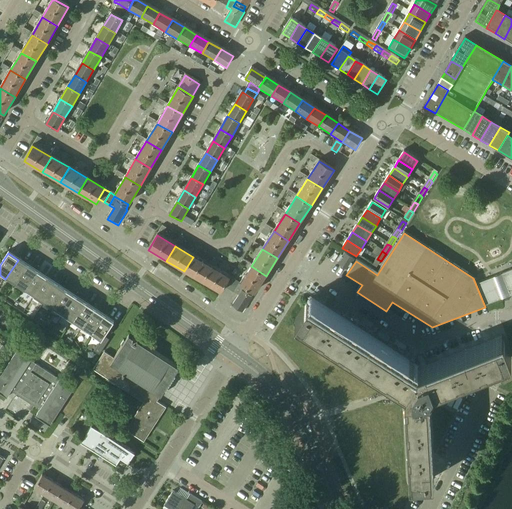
[(338,264),(347,270),(354,260),(344,254),(338,264)]
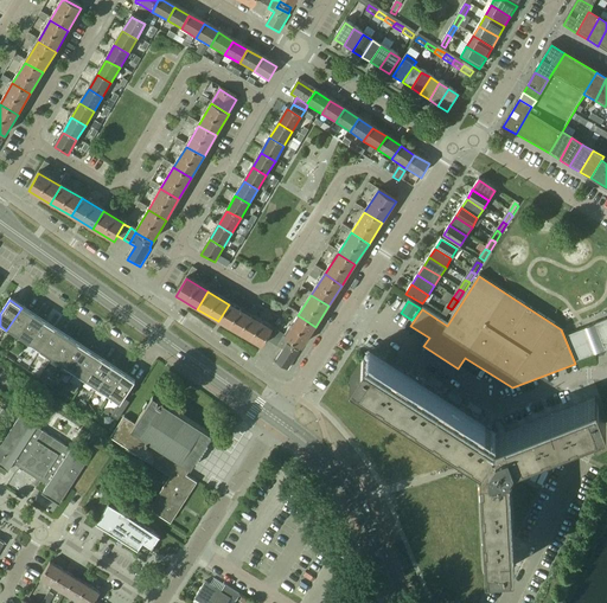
[(218,321),(240,334),(250,316),(229,305),(218,321)]
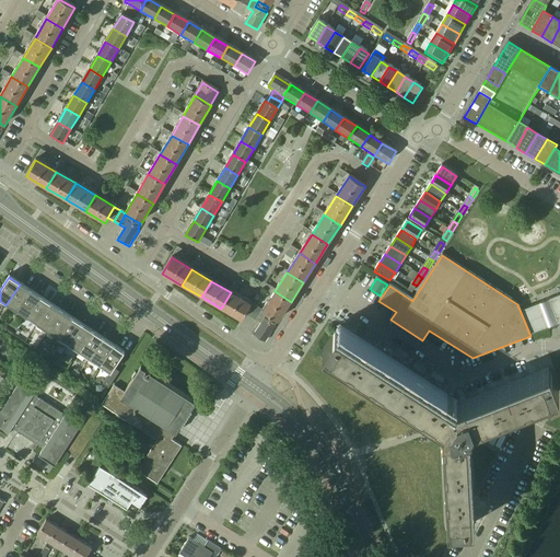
[(407,292),(411,294),(417,286),(412,283),(407,292)]
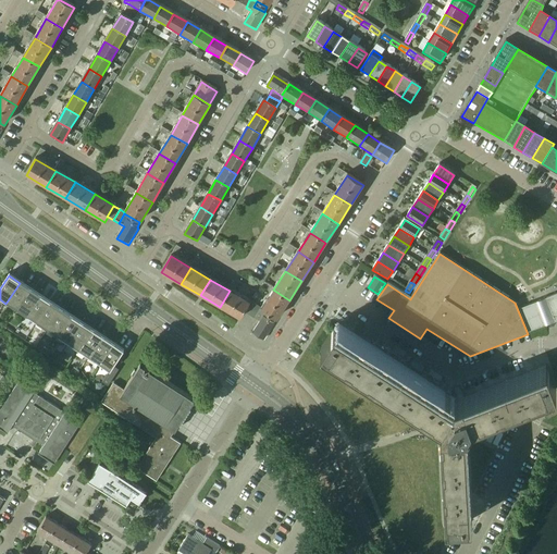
[(5,304),(16,310),(31,290),(20,283),(5,304)]
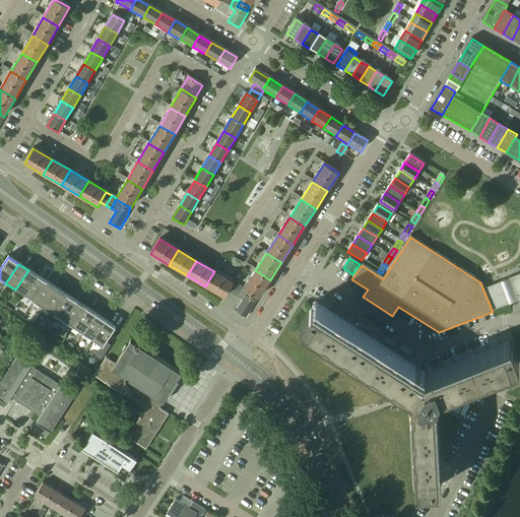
[(15,289),(24,296),(38,276),(28,270),(15,289)]
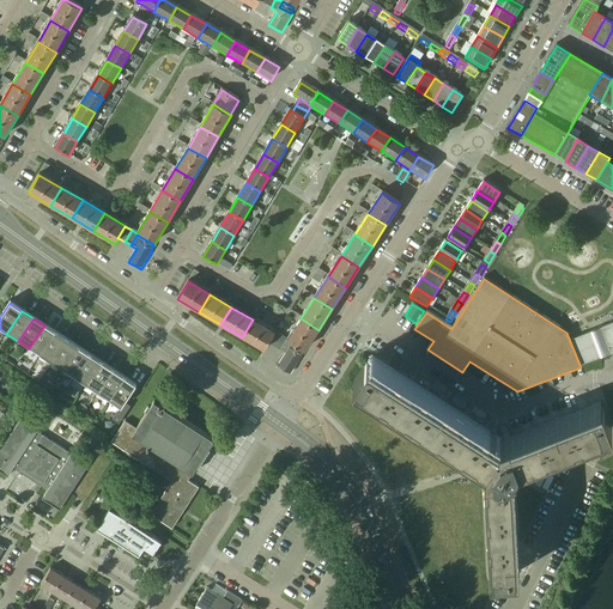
[(287,340),(303,351),(304,352),(319,330),(301,318),(286,340),(287,340)]
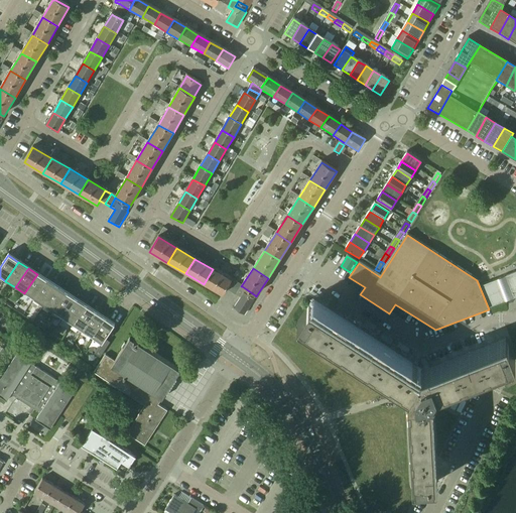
[(225,290),(231,280),(213,269),(204,284),(223,295),(225,290)]
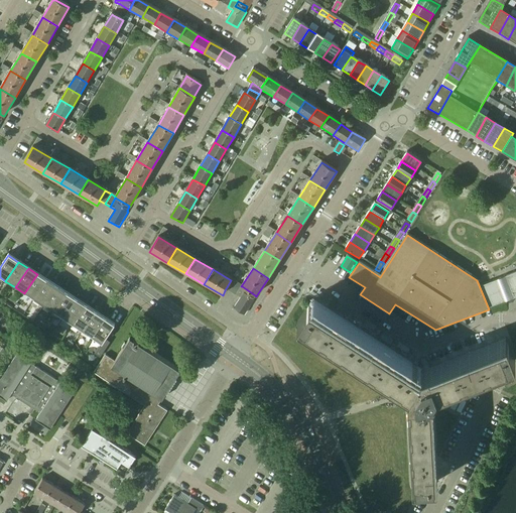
[(515,273),(504,278),(513,299),(515,298),(515,273)]
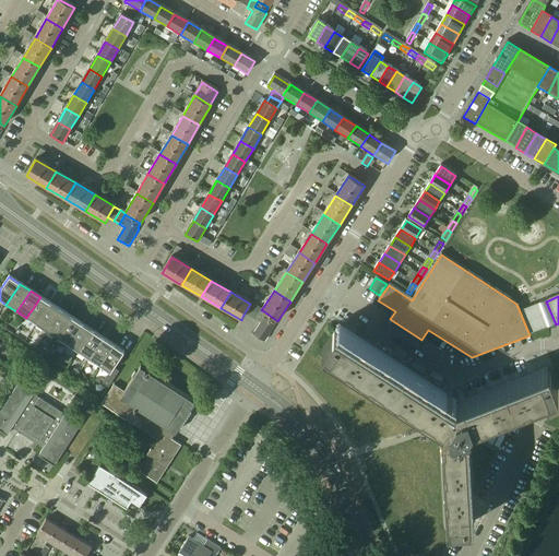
[(26,318),(37,326),(51,305),(40,297),(26,318)]
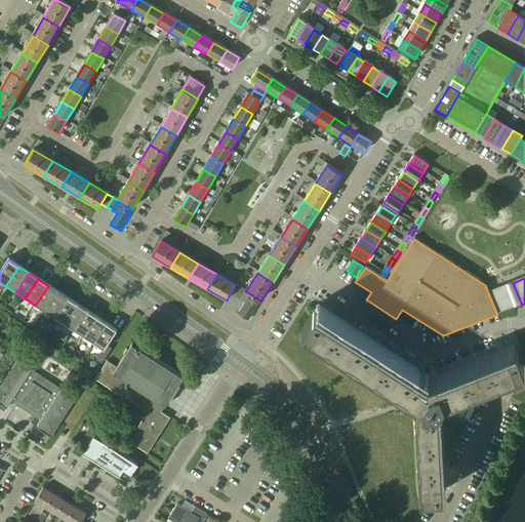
[(229,295),(239,302),(246,291),(245,291),(235,285),(229,295)]
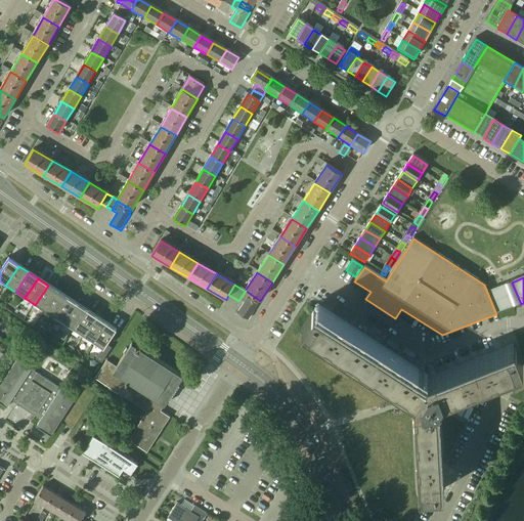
[(35,305),(45,311),(57,292),(48,286),(35,305)]
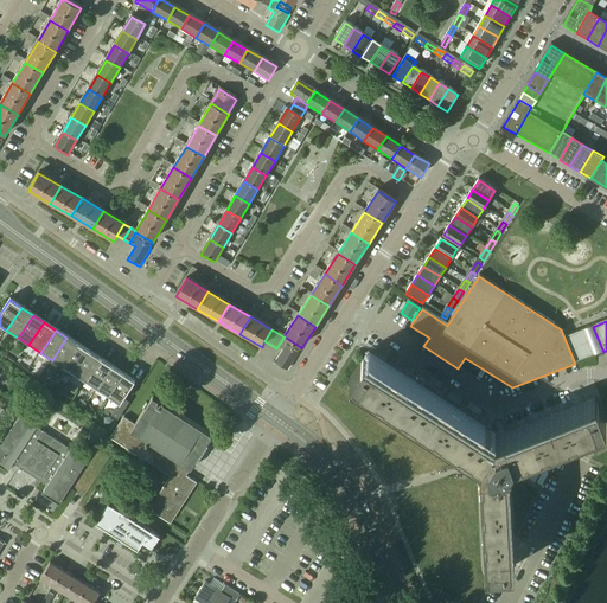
[(566,338),(575,363),(593,357),(583,331),(566,338)]
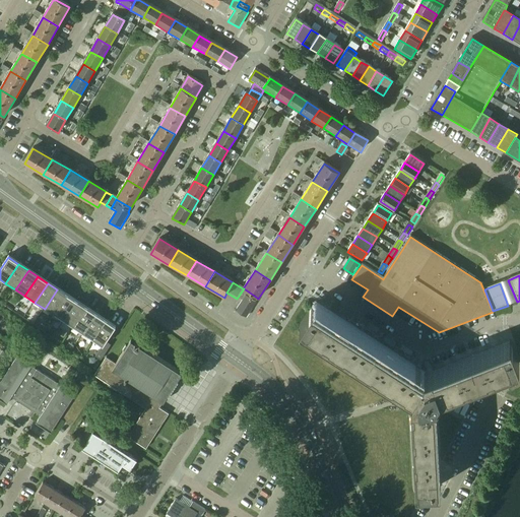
[(236,312),(246,319),(256,304),(254,303),(257,298),(244,288),(237,299),(242,302),(236,312)]
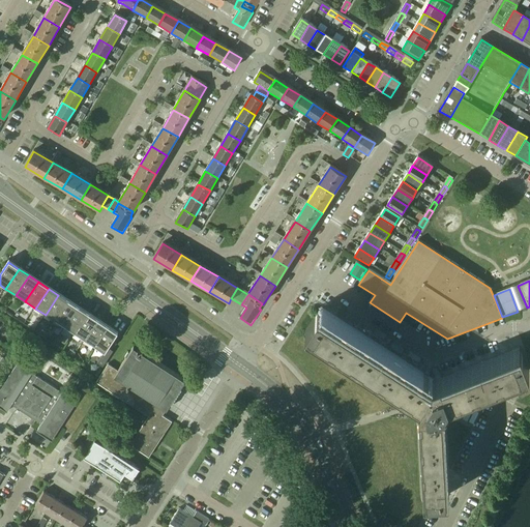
[(46,315),(55,321),(68,301),(58,295),(46,315)]
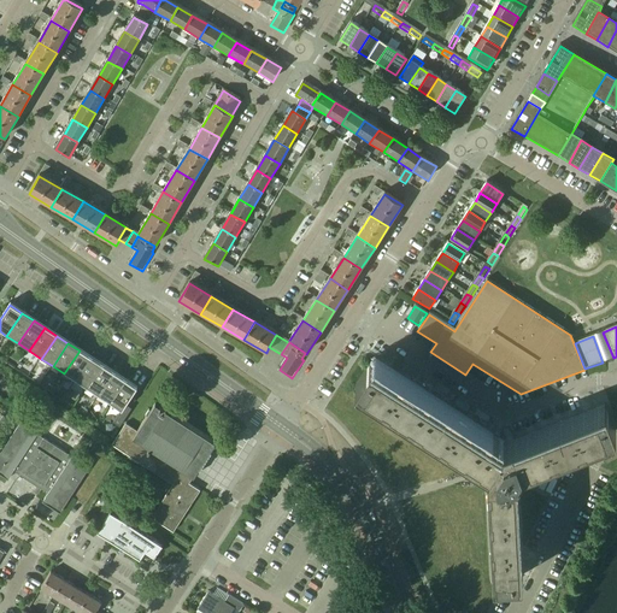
[(64,373),(76,382),(90,358),(80,351),(64,373)]
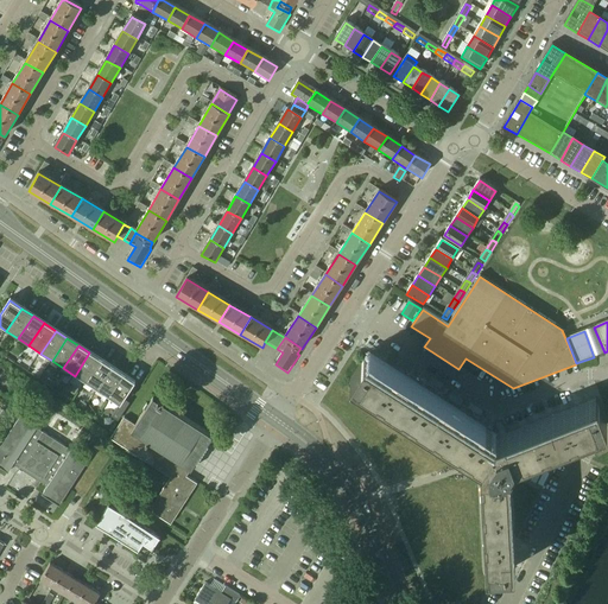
[(75,376),(86,383),(101,361),(89,353),(75,376)]
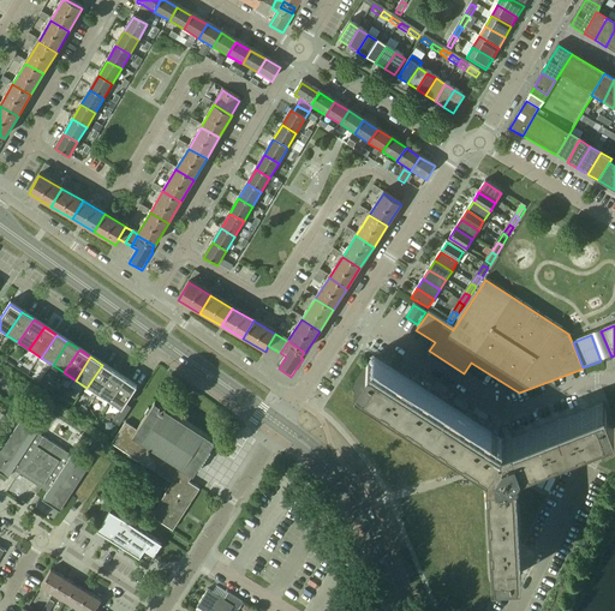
[(485,473),(491,579),(503,577),(521,576),(521,575),(520,575),(515,483),(515,474),(518,474),(521,469),(525,468),(614,432),(603,406),(602,406),(501,445),(371,361),(370,360),(354,385),(485,469),(485,473)]
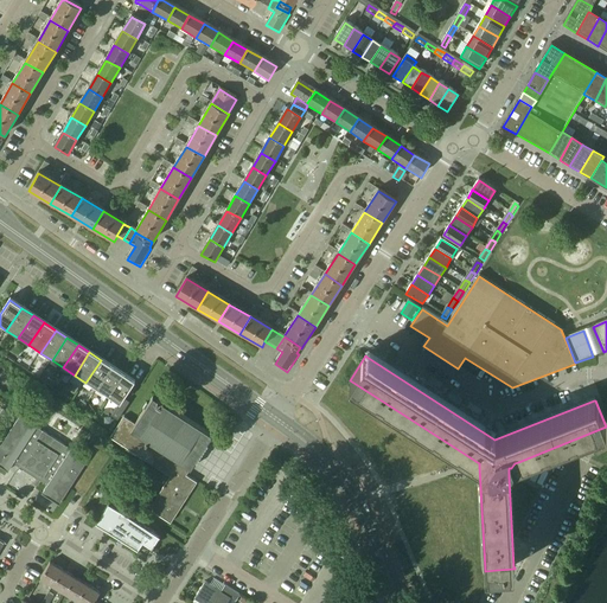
[(85,383),(97,390),(112,367),(101,360),(85,383)]
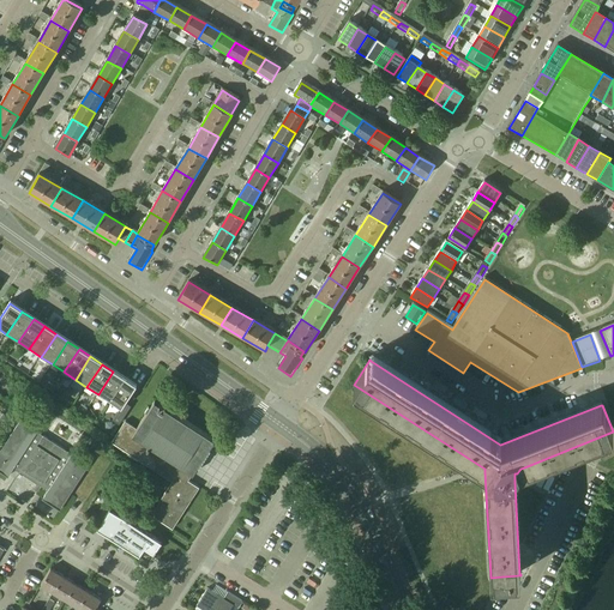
[(98,394),(109,402),(125,379),(113,372),(98,394)]
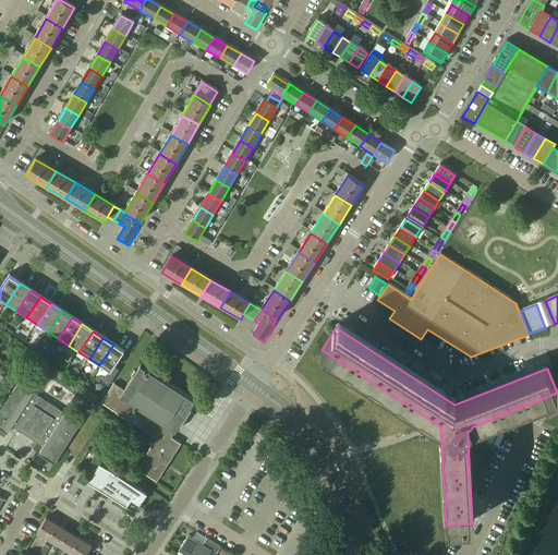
[(102,384),(108,388),(119,372),(113,369),(124,352),(113,345),(99,365),(110,373),(102,384)]
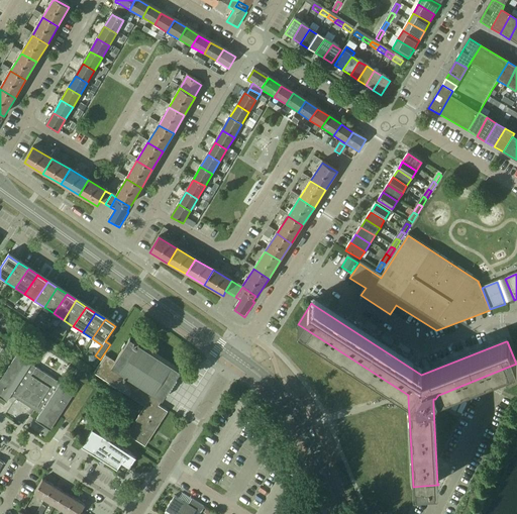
[(127,436),(143,447),(166,412),(159,407),(181,373),(138,345),(134,342),(134,343),(130,340),(114,364),(105,357),(96,373),(95,372),(93,375),(120,392),(121,391),(147,408),(145,412),(143,411),(127,436)]
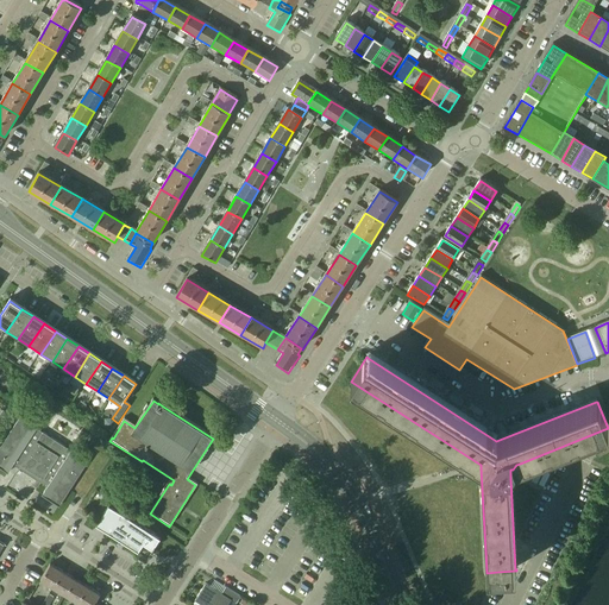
[(42,497),(58,508),(89,461),(73,451),(70,453),(36,430),(38,428),(22,417),(0,451),(0,470),(7,476),(13,467),(37,483),(33,487),(38,491),(42,485),(48,490),(42,497)]
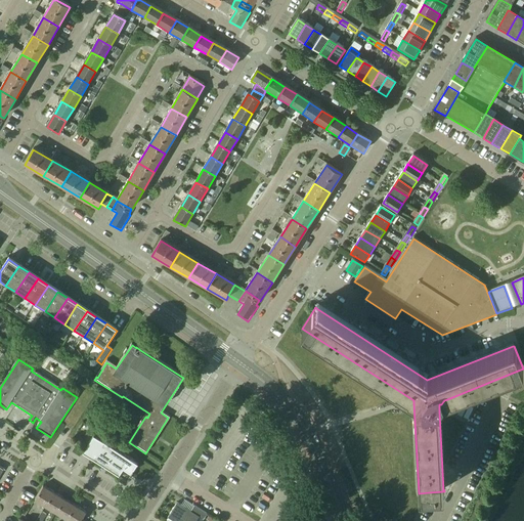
[(83,453),(127,482),(137,465),(93,436),(83,453)]
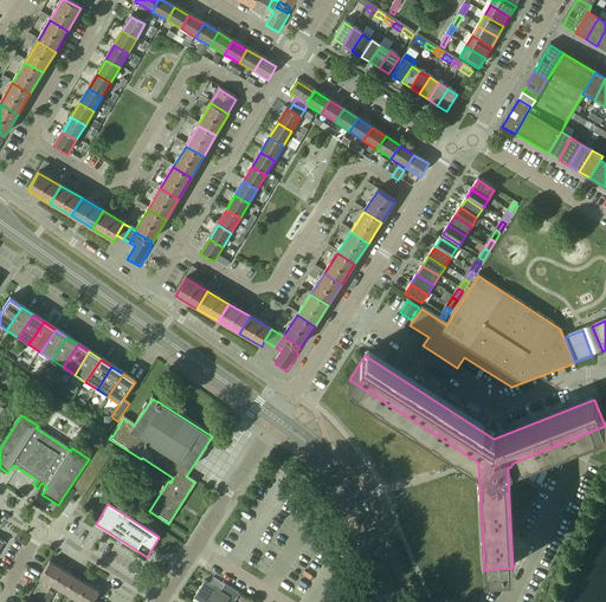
[(40,580),(52,587),(63,571),(50,563),(40,580)]
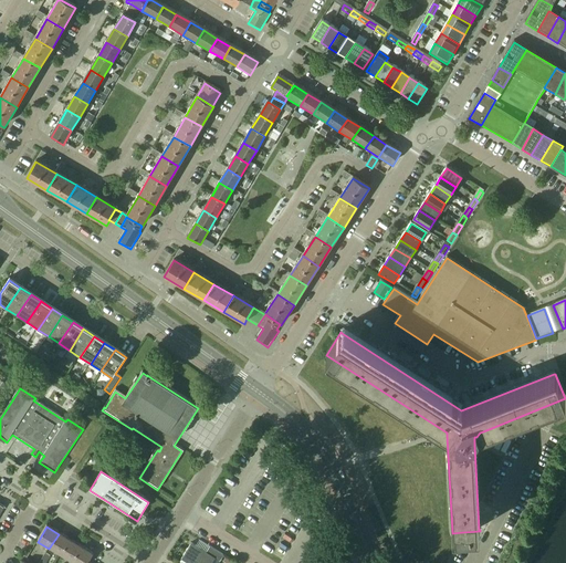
[(49,549),(61,556),(70,541),(59,534),(49,549)]
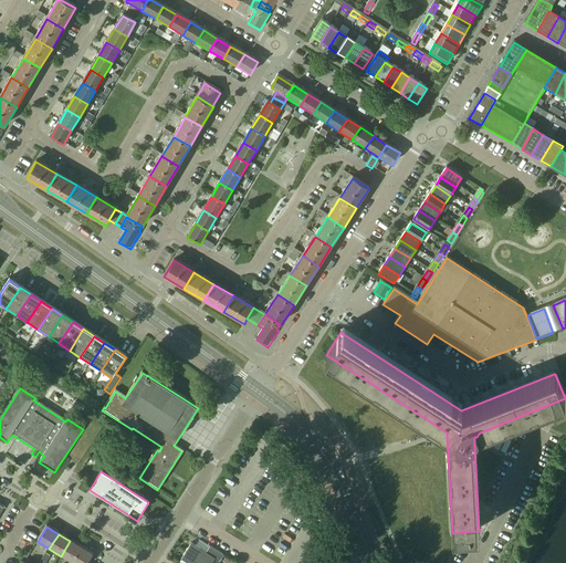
[(61,556),(70,562),(73,562),(81,549),(70,541),(61,556)]
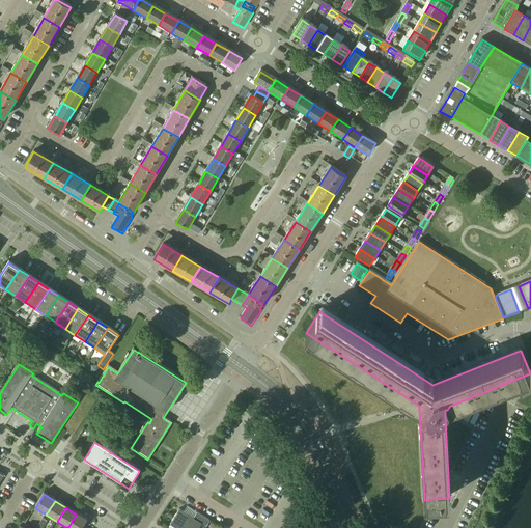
[(200,527),(201,526),(203,527),(206,527),(208,523),(197,515),(193,520),(179,511),(170,526),(172,527),(200,527)]
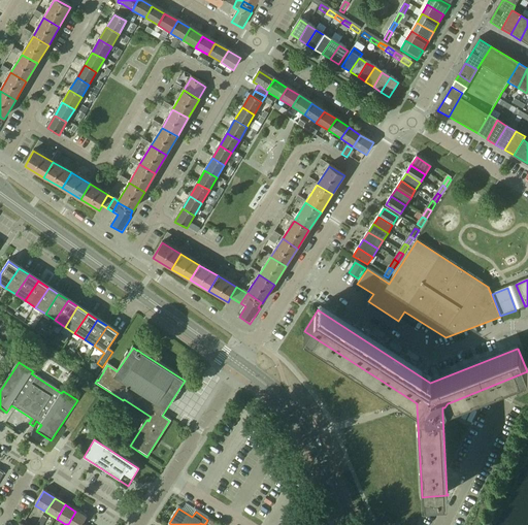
[(83,524),(87,518),(75,512),(68,524),(83,524)]
